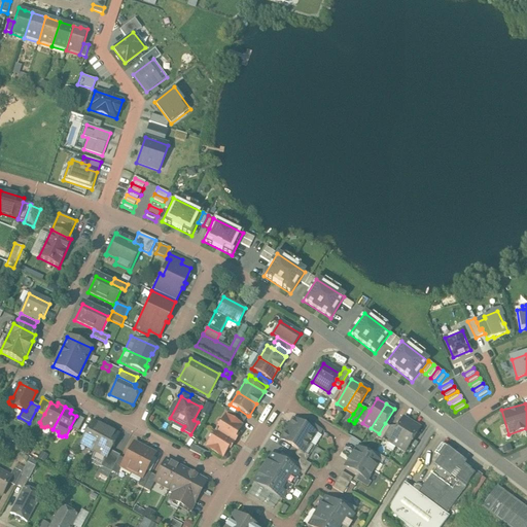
[(364,408),(356,420),(362,423),(370,411),(364,408)]
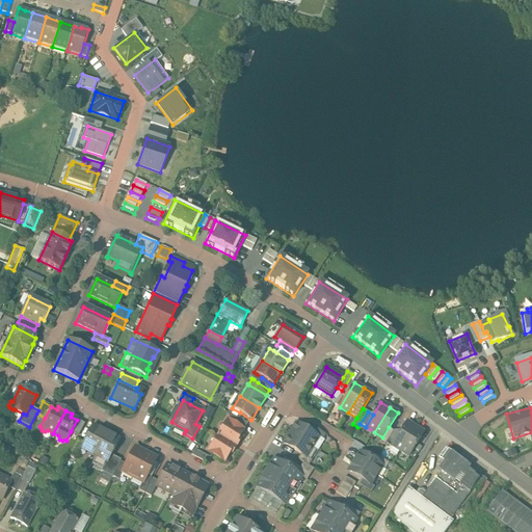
[(250,420),(240,413),(236,418),(247,425),(250,420)]
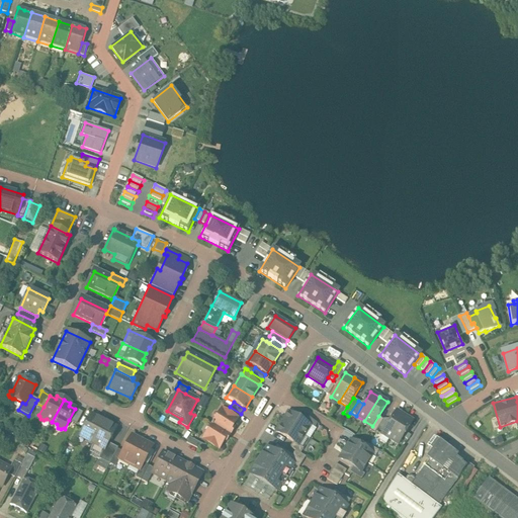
[(230,407),(226,404),(222,409),(238,419),(241,414),(230,407)]
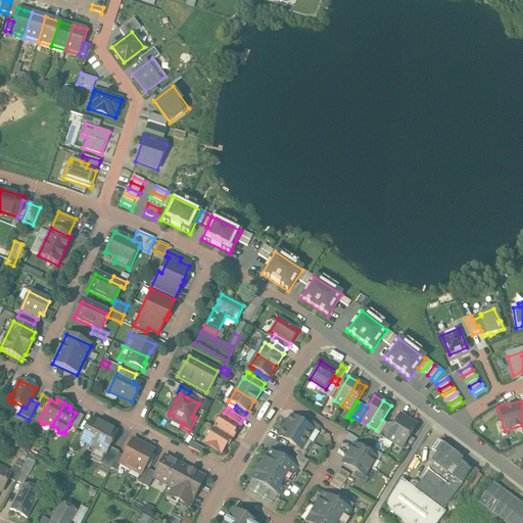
[(84,417),(76,413),(69,424),(78,428),(84,417)]
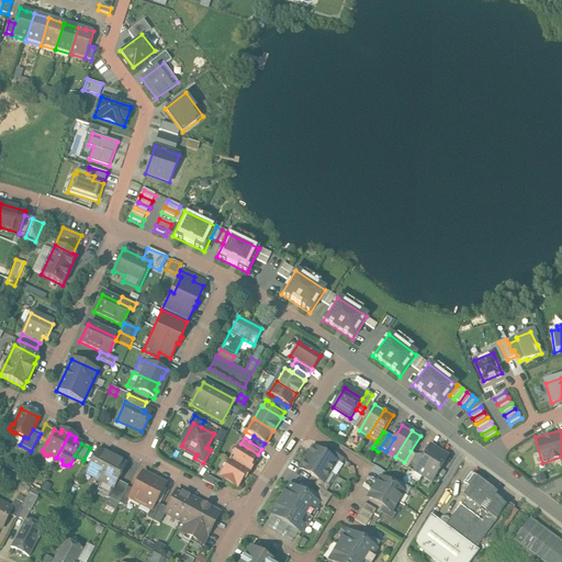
[(258,454),(240,444),(231,460),(231,459),(229,460),(249,472),(254,465),(251,464),(258,454)]
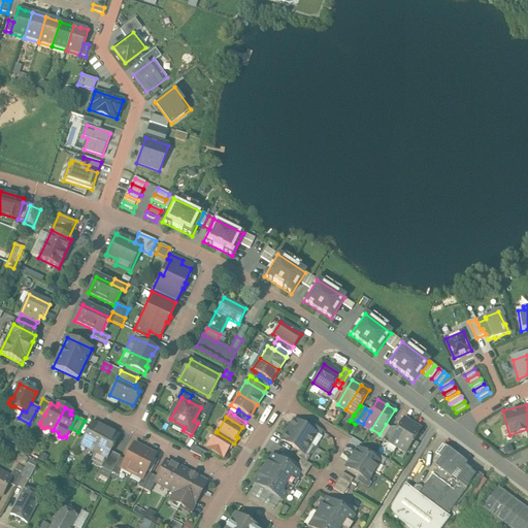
[(413,424),(404,419),(389,443),(397,449),(413,424)]
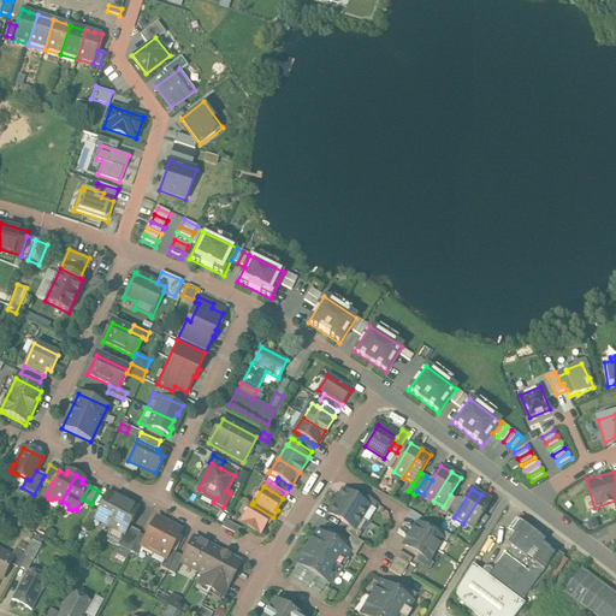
[(359,501),(343,491),(338,497),(339,497),(336,503),(362,519),(368,508),(369,507),(359,501)]
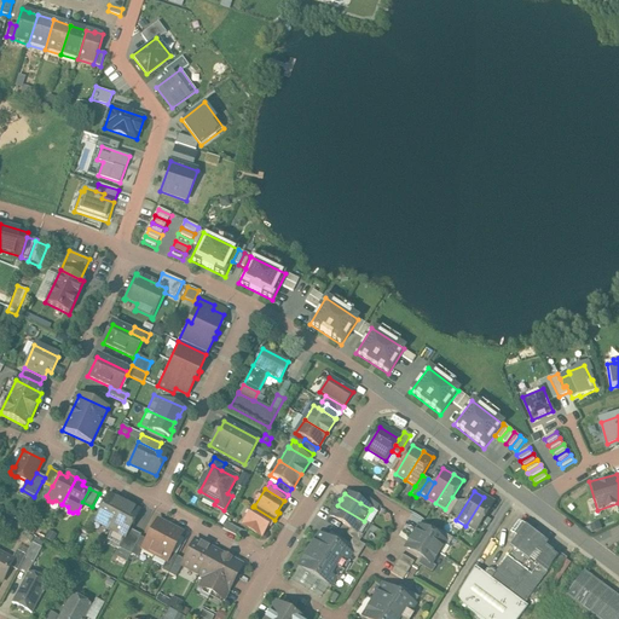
[(126,504),(109,495),(98,515),(94,521),(113,531),(126,504)]
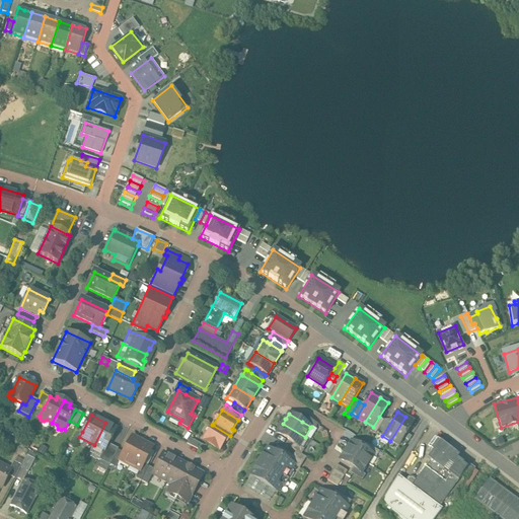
[(317,424),(305,417),(302,422),(311,427),(310,428),(314,430),(317,424)]
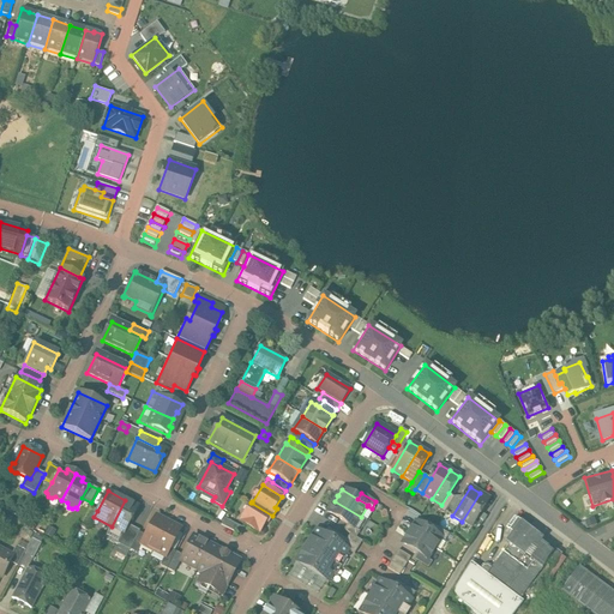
[(455,498),(449,493),(441,505),(438,510),(444,515),(455,498)]
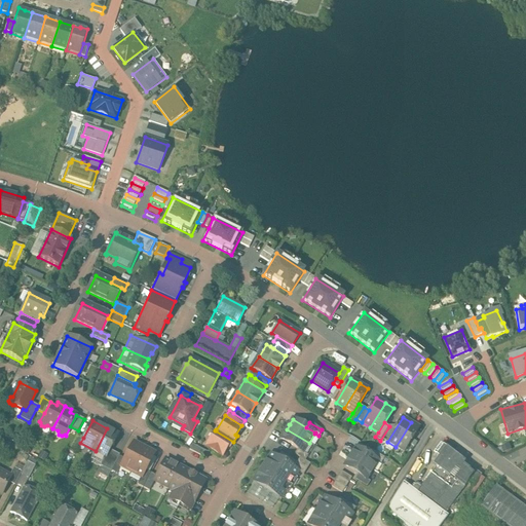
[(419,427),(411,422),(396,447),(404,452),(419,427)]
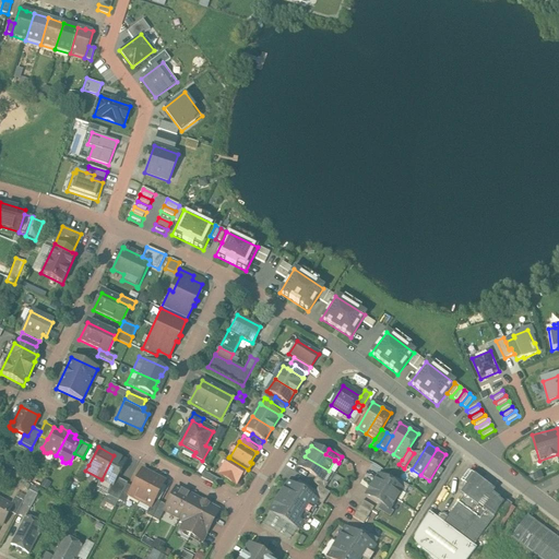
[(114,455),(102,479),(113,485),(117,477),(126,461),(114,455)]
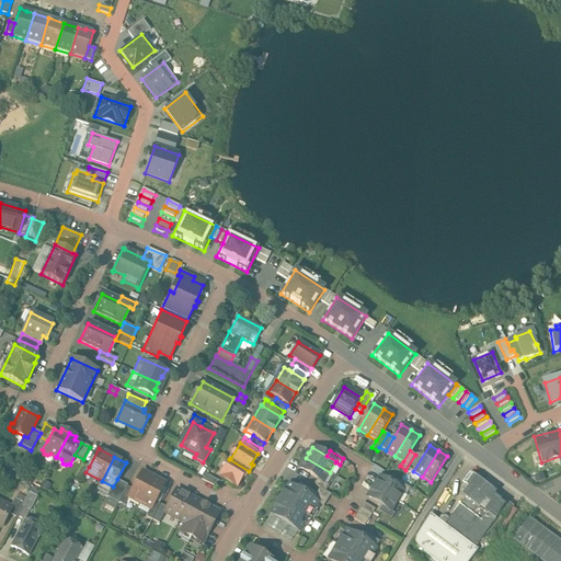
[(330,472),(306,458),(304,462),(302,461),(299,468),(317,479),(323,482),(330,472)]
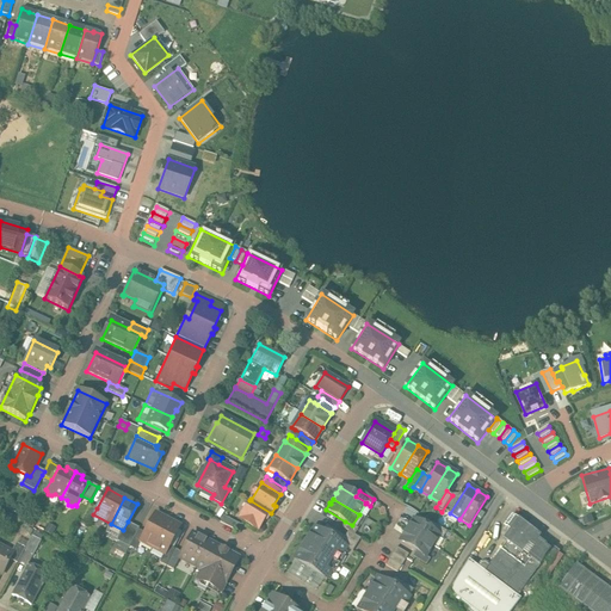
[(271,513),(250,500),(250,501),(250,503),(239,519),(258,530),(264,520),(266,522),(271,513)]
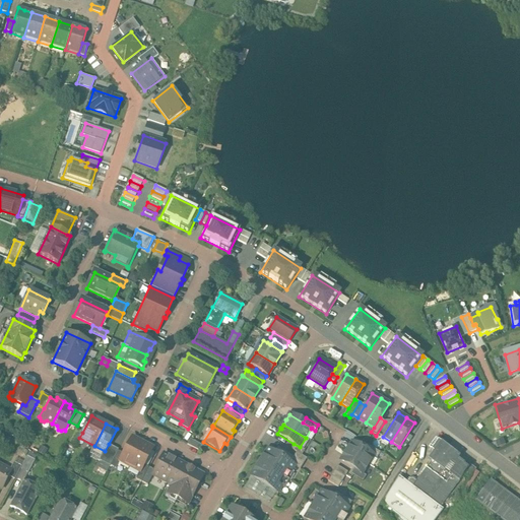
[(82,433),(75,429),(67,445),(73,449),(79,438),(82,433)]
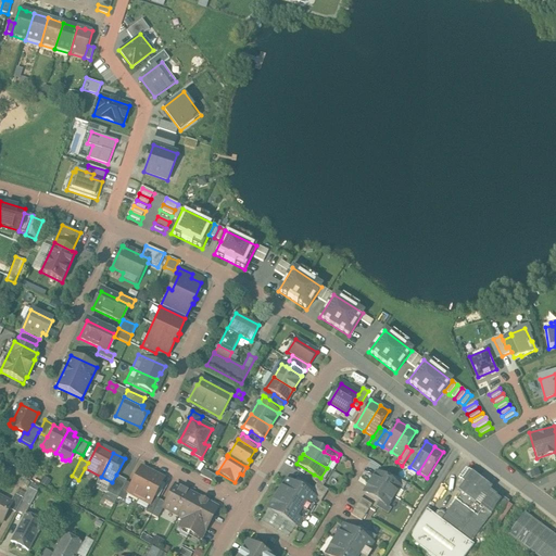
[(400,470),(392,466),(389,470),(396,475),(400,470)]
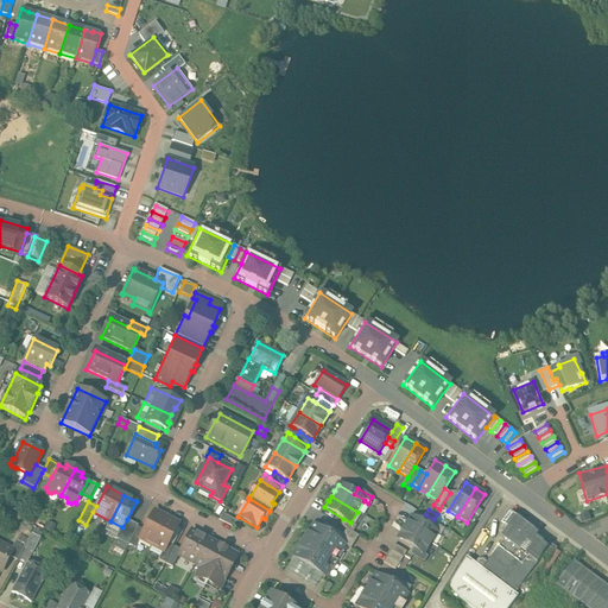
[(144,531),(139,539),(140,540),(152,546),(166,518),(154,512),(144,531)]
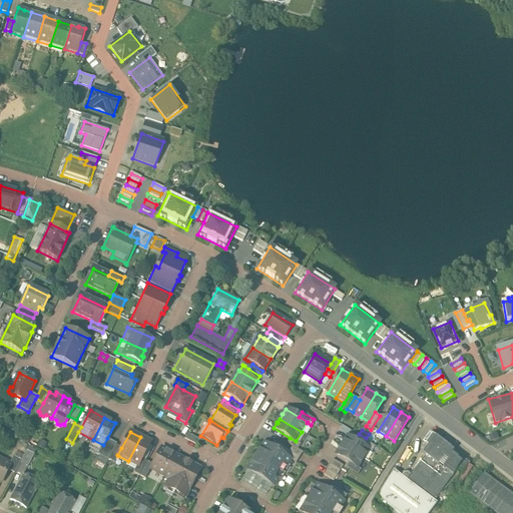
[(203,442),(187,433),(184,439),(200,447),(203,442)]
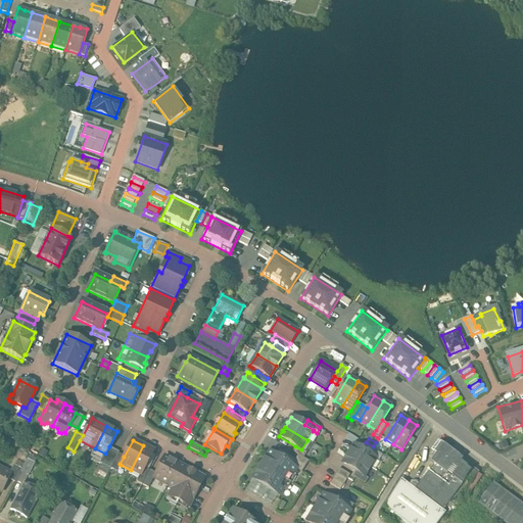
[(463,460),(443,444),(442,445),(438,441),(431,450),(435,455),(430,463),(433,465),(446,475),(453,468),(456,470),(452,476),(462,484),(465,480),(472,471),(461,462),(463,460)]
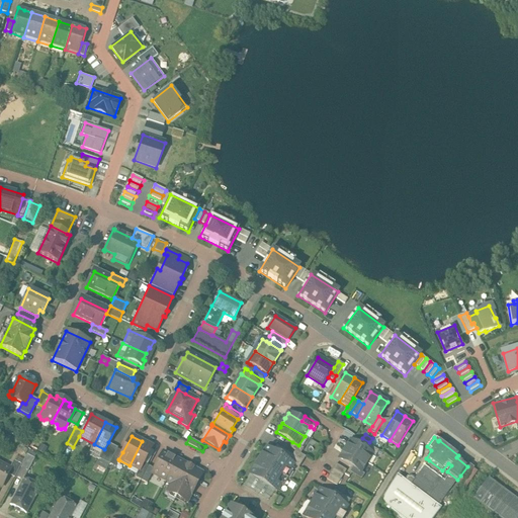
[(363,448),(350,440),(345,449),(366,463),(372,454),(363,448)]
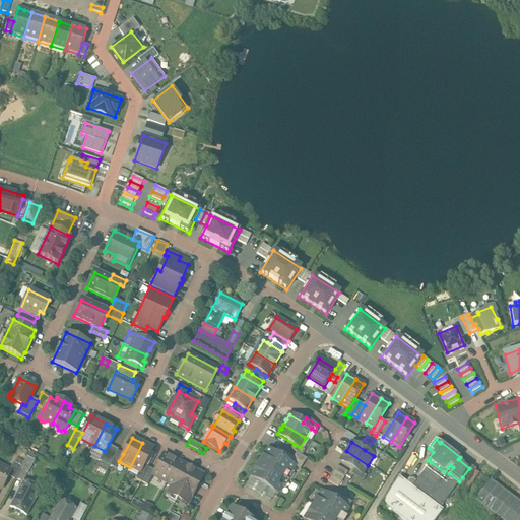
[(142,443),(130,467),(139,472),(140,472),(144,465),(153,449),(142,443)]
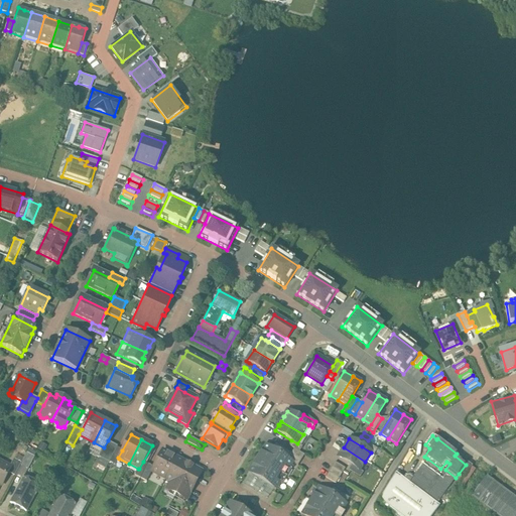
[(108,440),(104,447),(99,457),(102,459),(109,463),(117,447),(118,446),(108,440)]
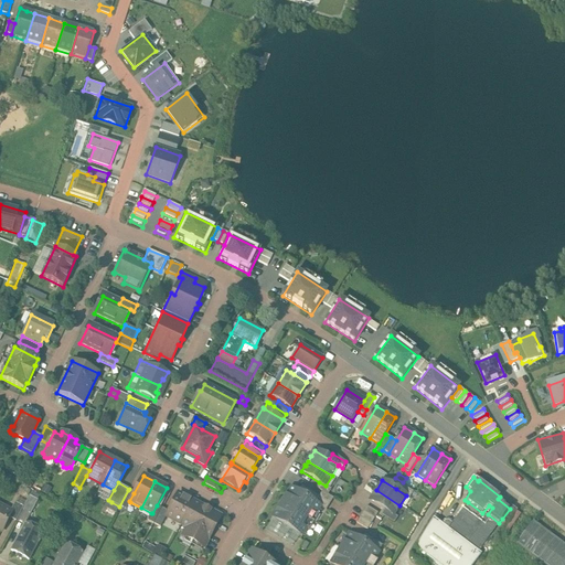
[(326,486),(319,482),(316,488),(322,492),(328,496),(331,489),(326,486)]
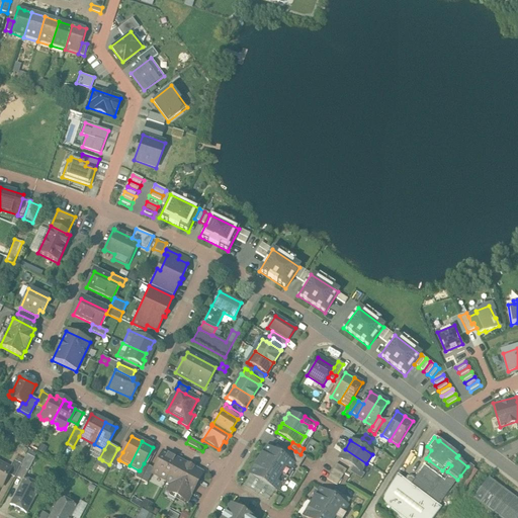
[(378,451),(366,443),(363,448),(372,454),(375,456),(378,451)]
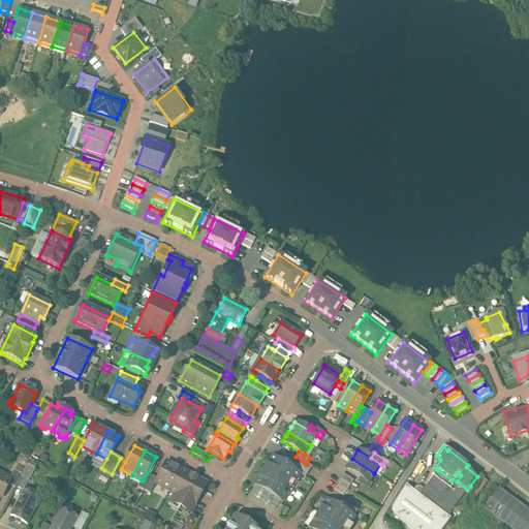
[(298,466),(282,456),(279,461),(294,471),(298,466)]
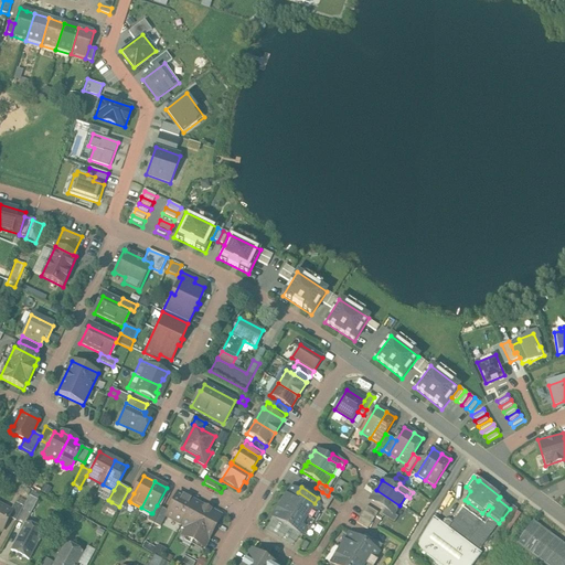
[(298,492),(290,488),(281,502),(311,521),(320,507),(315,503),(298,492)]
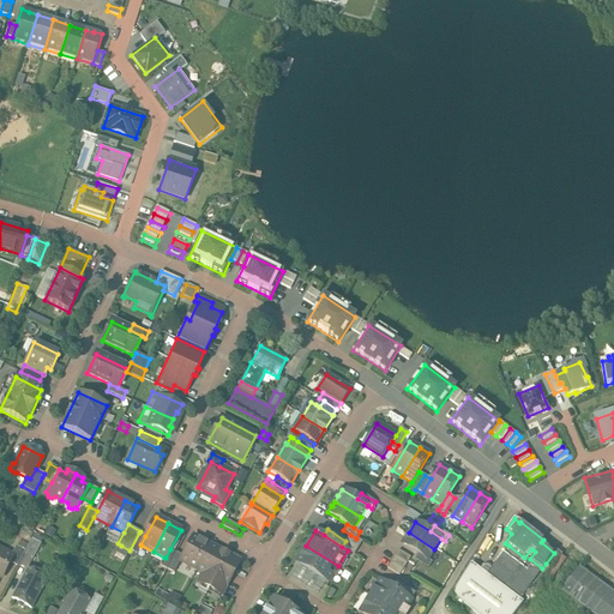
[(145,536),(139,533),(130,551),(137,554),(142,546),(140,545),(145,536)]
